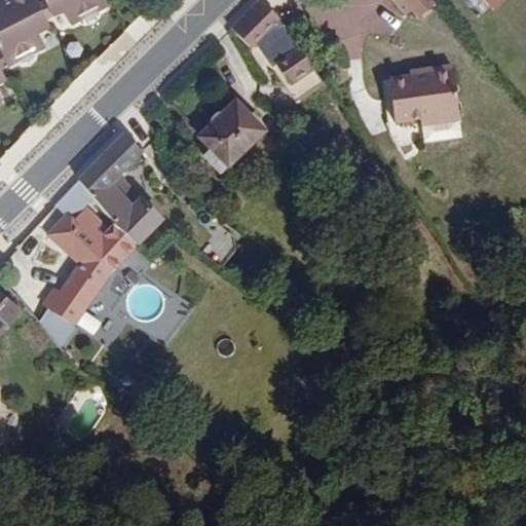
[(34,0),(4,0),(5,0),(0,2),(0,50),(8,67),(17,62),(22,63),(29,62),(33,58),(34,52),(45,47),(38,33),(48,27),(44,19),(35,2),(34,0)]
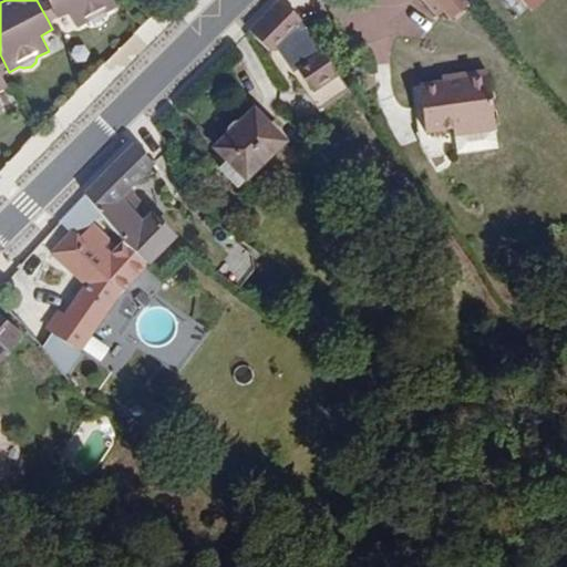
[(55,17),(47,0),(41,0),(38,2),(48,20),(55,17)]
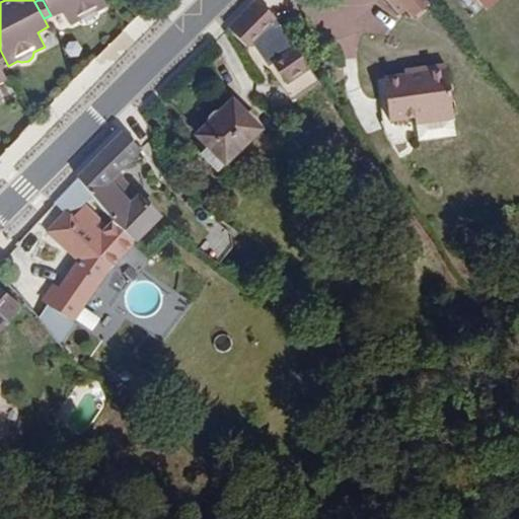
[(105,6),(102,0),(43,0),(51,15),(62,9),(70,24),(79,20),(89,19),(94,15),(95,11),(105,6)]
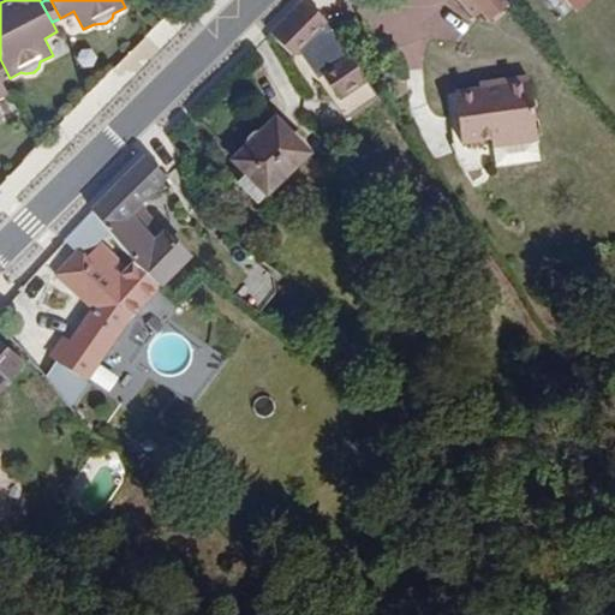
[(364,78),(324,19),(303,0),(302,0),(269,33),(291,54),(298,48),(318,76),(322,73),(338,97),(364,78)]
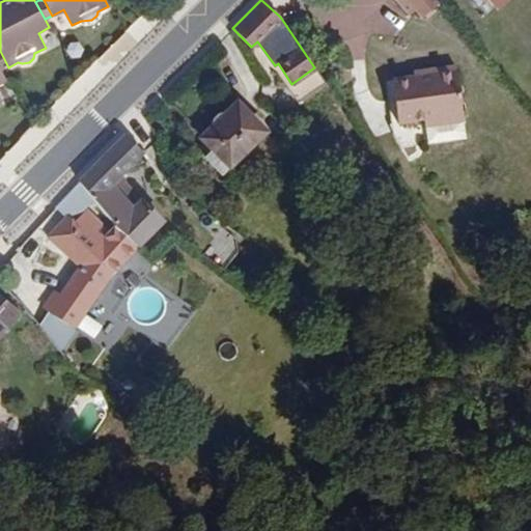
[(437,1),(436,0),(399,0),(409,10),(416,5),(423,14),(437,1)]
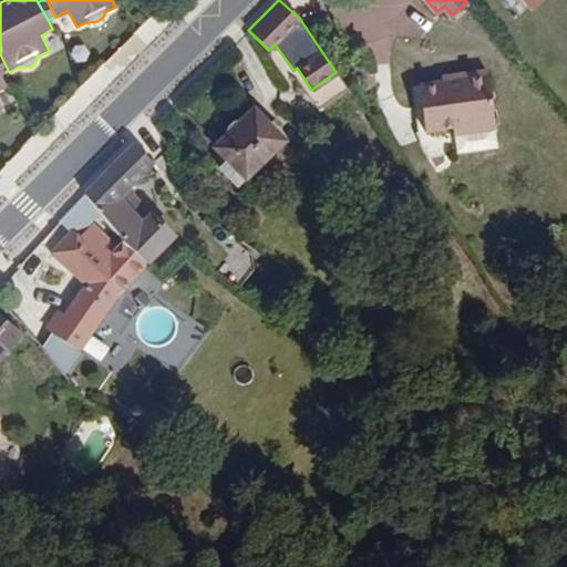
[(497,147),(488,70),(453,74),(454,80),(443,81),(420,84),(425,131),(453,127),(456,153),(497,147)]
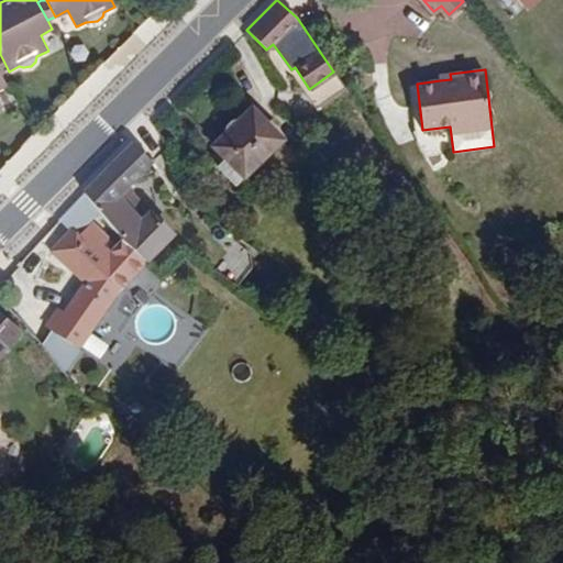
[(346,91),(333,72),(309,89),(322,108),(346,91)]
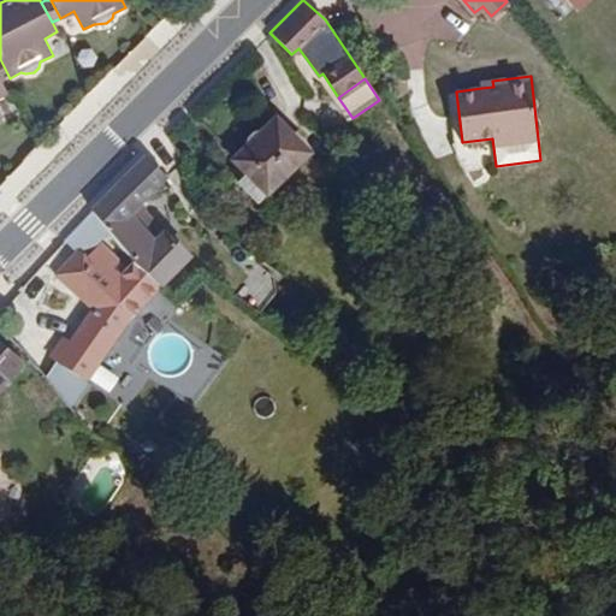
[(266,196),(309,154),(277,120),(234,161),(246,175),(266,196)]
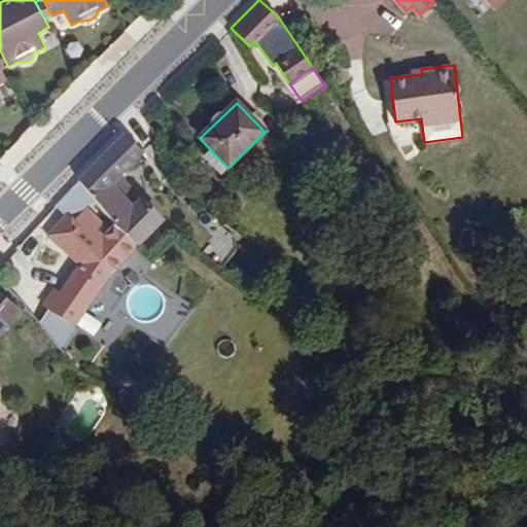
[(164,221),(139,200),(120,176),(143,153),(125,135),(79,181),(113,224),(138,248),(164,221)]
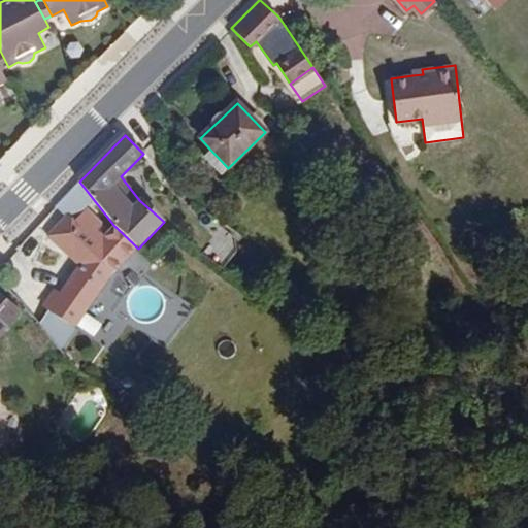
[(228,168),(210,150),(202,157),(220,175),(228,168)]
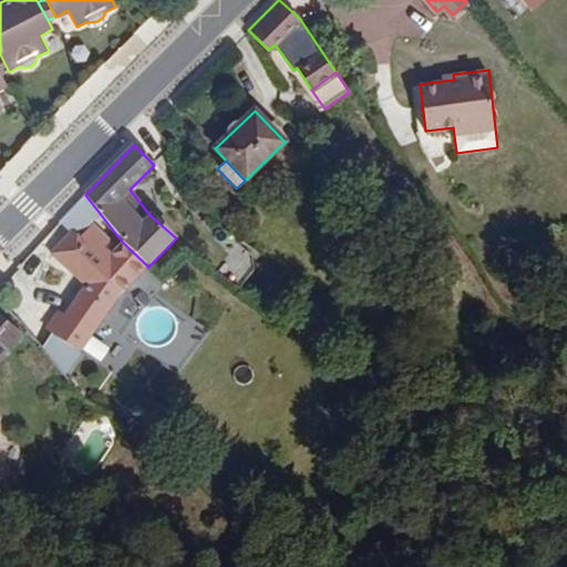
[(116,299),(148,267),(122,241),(116,247),(104,235),(95,248),(91,244),(90,245),(76,232),(75,234),(71,229),(50,255),(83,286),(63,315),(51,333),(80,353),(116,299)]
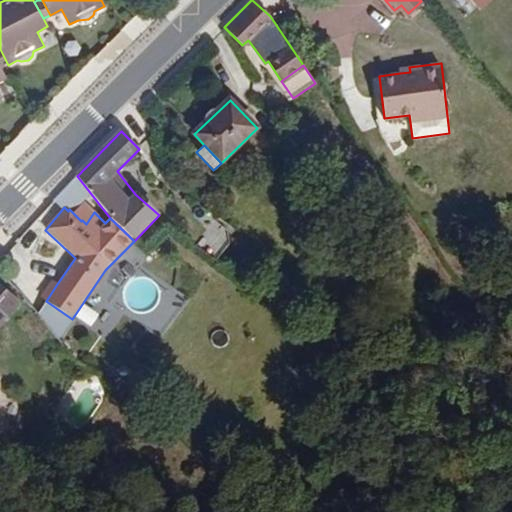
[(46,301),(57,284),(51,279),(39,296),(46,301)]
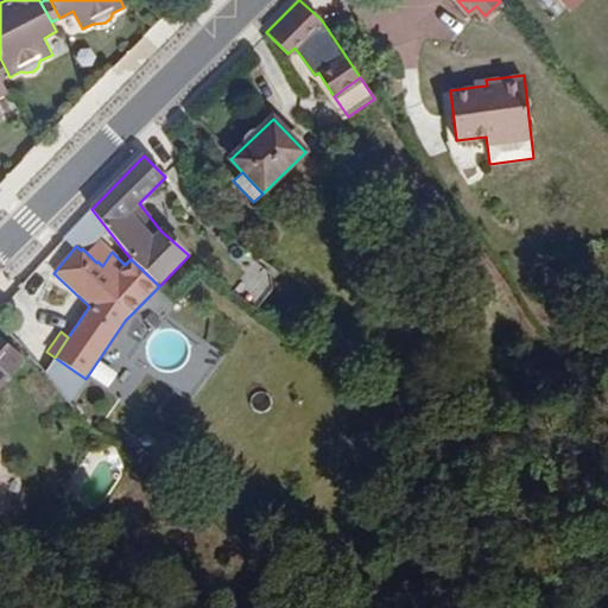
[(0,381),(21,358),(0,337),(0,381)]
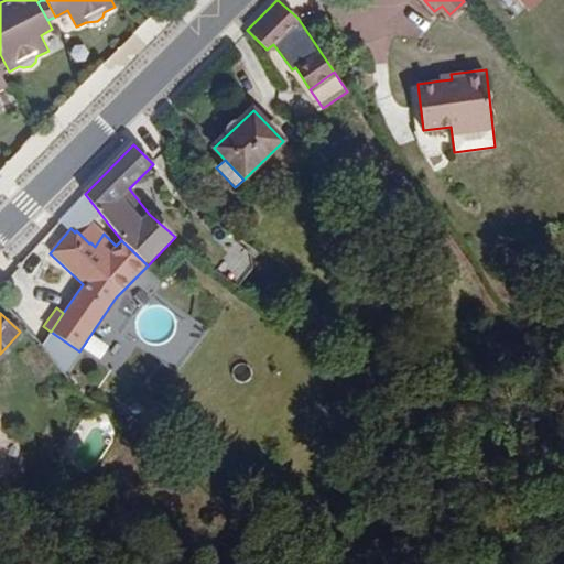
[(86,351),(102,360),(111,345),(94,336),(86,351)]
